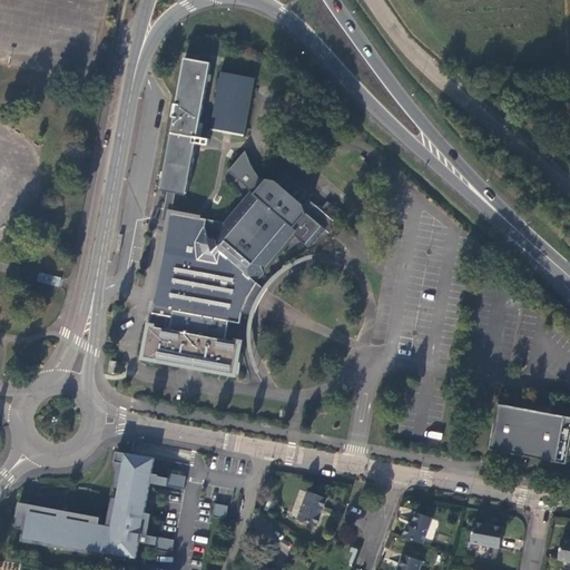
[(183,58),(158,190),(165,192),(177,194),(184,195),(208,62),(183,58)]
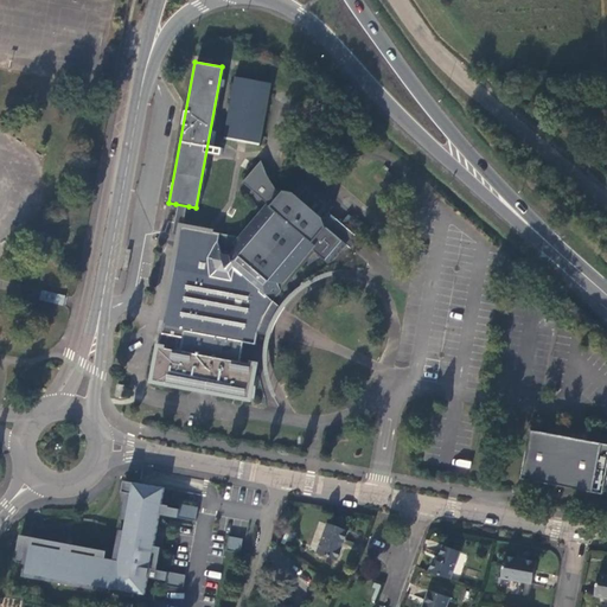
[(270,83),(232,76),(221,139),(259,146),(270,83)]
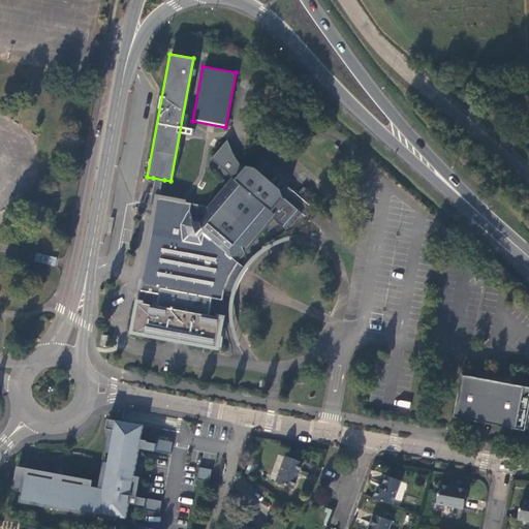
[(225,139),(210,159),(235,180),(211,208),(170,199),(157,197),(156,197),(154,205),(131,331),(216,346),(220,318),(207,315),(210,298),(221,300),(223,289),(227,290),(228,284),(232,277),(236,271),(239,266),(237,261),(244,254),(240,247),(268,215),(283,228),(298,210),(304,216),(312,207),(284,183),(288,178),(287,173),(271,158),(262,157),(254,166),(246,165),(244,168),(238,164),(230,152),(225,139)]
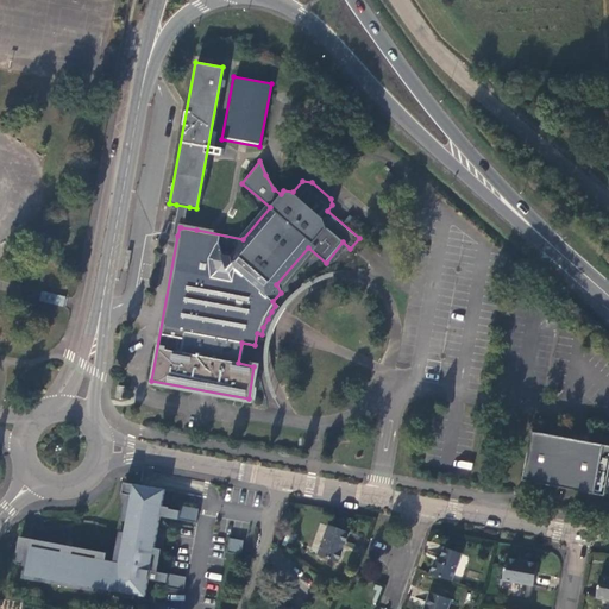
[(189,207),(176,205),(170,234),(177,236),(180,227),(181,227),(196,230),(186,221),(189,207)]
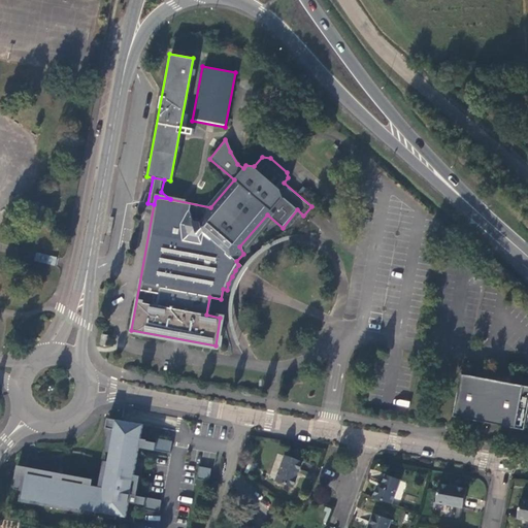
[(55,257),(5,243),(3,253),(53,265),(55,257)]
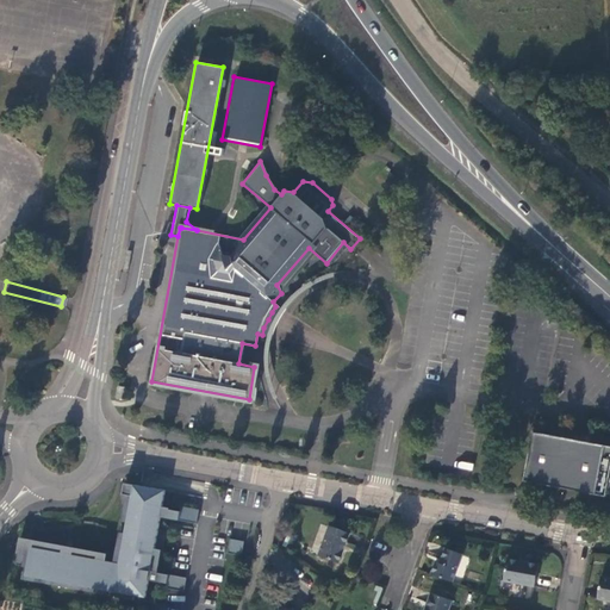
[(609,446),(553,435),(554,430),(540,428),(539,433),(531,431),(522,480),(604,496),(604,493),(609,493),(609,446)]
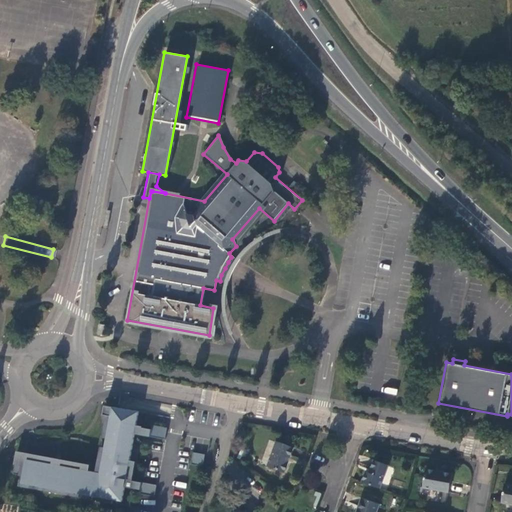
[(87,469),(24,457),(22,464),(19,480),(120,499),(122,484),(127,459),(132,432),(134,424),(137,410),(103,403),(101,413),(108,414),(98,471),(87,469)]
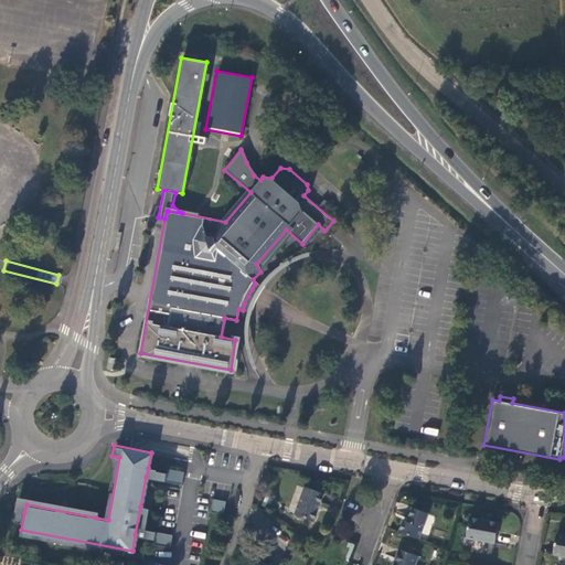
[(182,470),(166,467),(164,471),(163,480),(180,482),(182,470)]
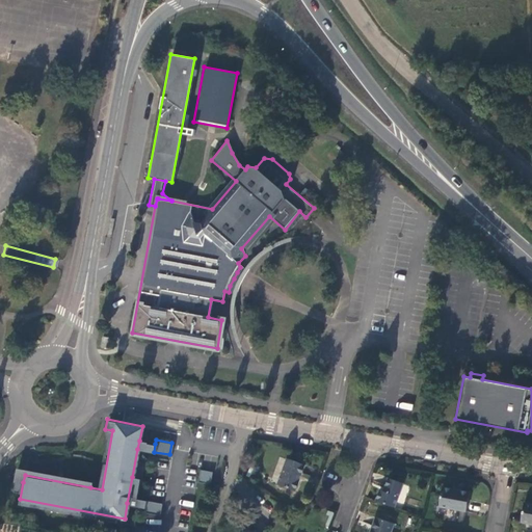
[(139,441),(137,449),(154,452),(155,444),(139,441)]
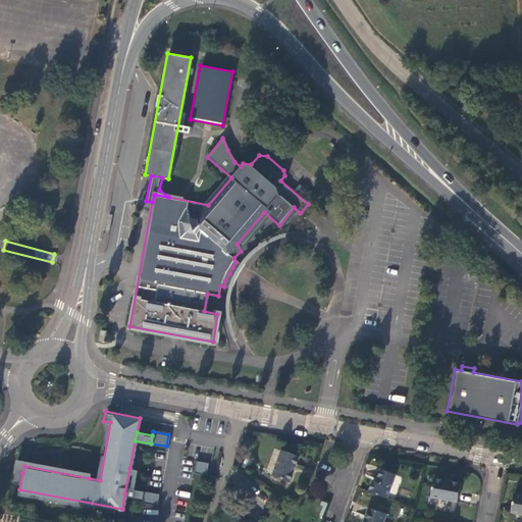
[(278,448),(270,473),(288,478),(292,466),(296,454),(278,448)]
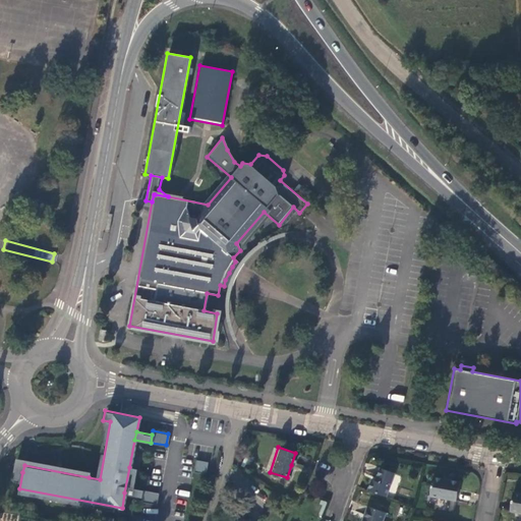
[(90,470),(14,456),(12,470),(22,472),(24,465),(24,462),(51,467),(50,470),(59,471),(60,469),(80,473),(80,475),(89,477),(90,470)]
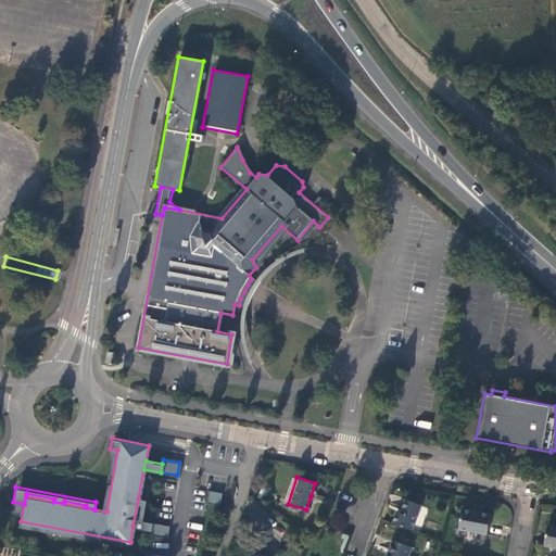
[(220,505),(222,493),(209,491),(207,503),(220,505)]
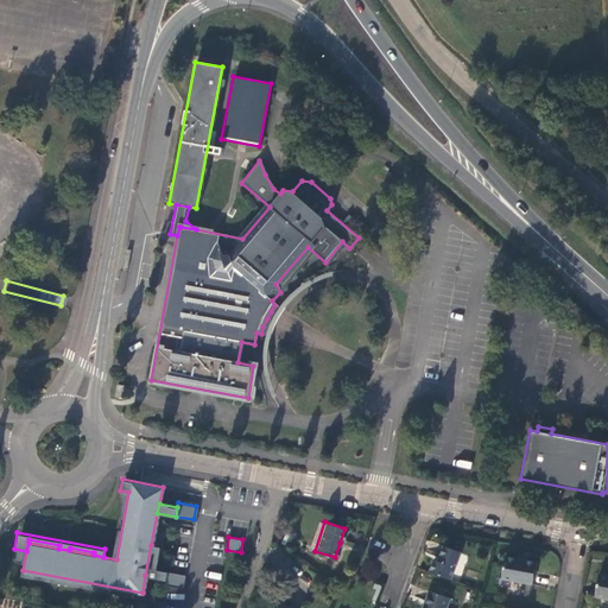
[(430,563),(428,570),(448,577),(458,550),(442,544),(436,559),(432,558),(430,563)]
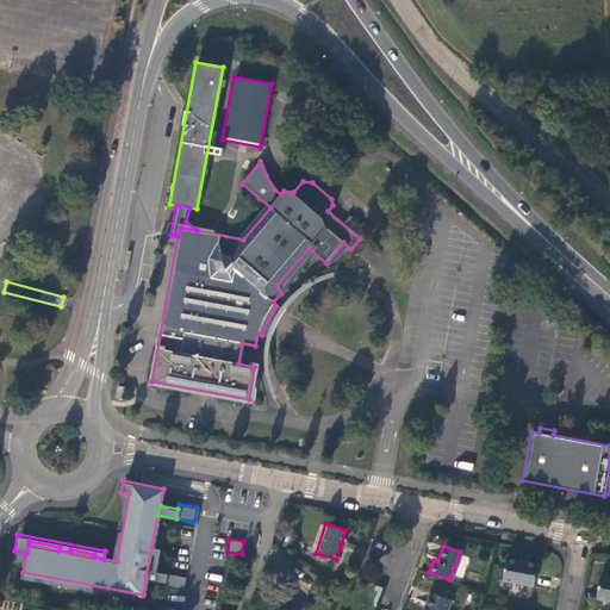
[(160,548),(151,547),(145,577),(165,582),(167,572),(155,570),(160,548)]
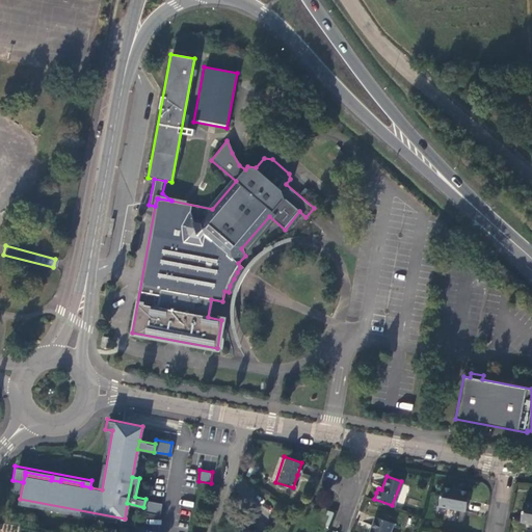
[(402,484),(398,501),(404,502),(408,486),(402,484)]
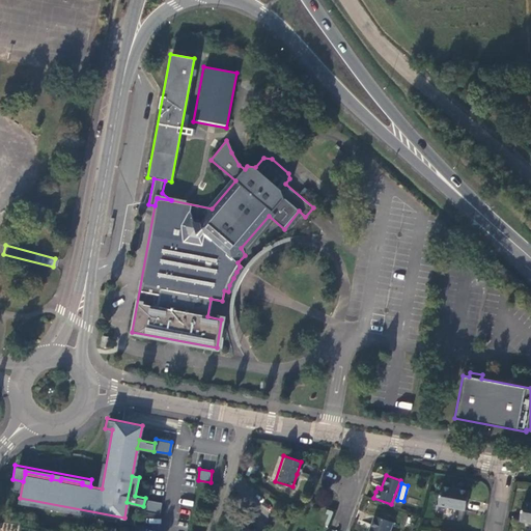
[(467,490),(441,484),(438,503),(464,507),(467,490)]
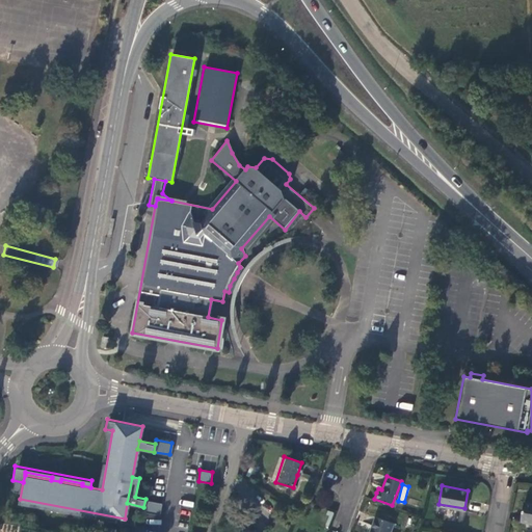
[(160,502),(145,499),(143,507),(142,511),(158,514),(160,502)]
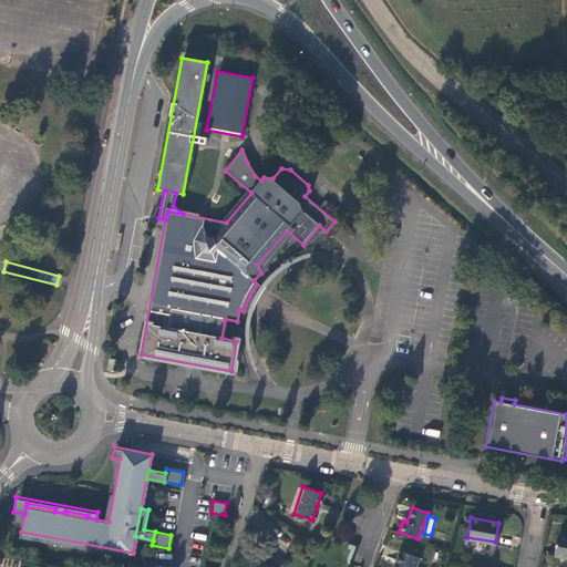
[(566,536),(557,535),(554,555),(566,556),(566,536)]
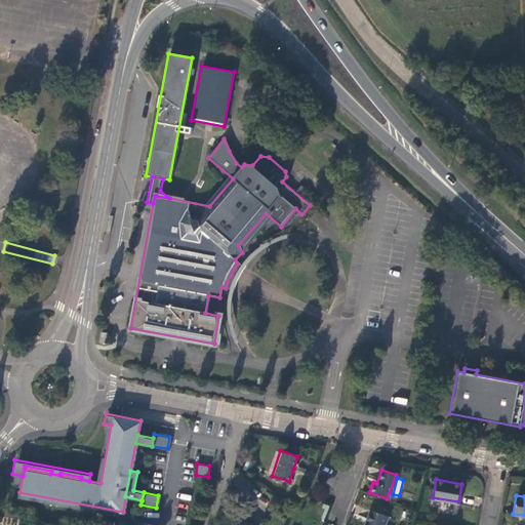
[(364,522),(362,524),(381,524),(386,516),(368,510),(364,522)]
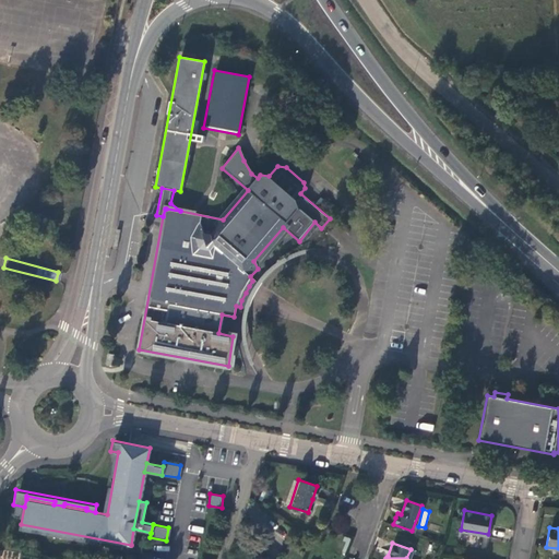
All buildings are outlined.
